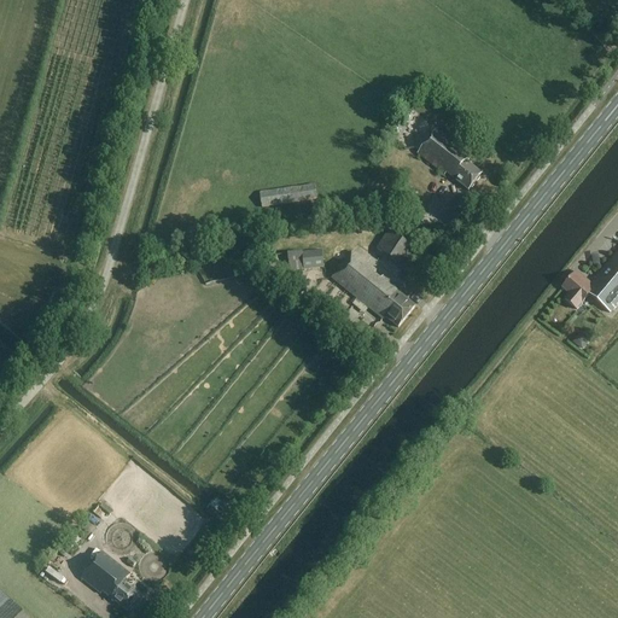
[(468,193),(483,175),(467,163),(472,157),(438,130),(418,157),(444,178),(447,176),(468,193)]
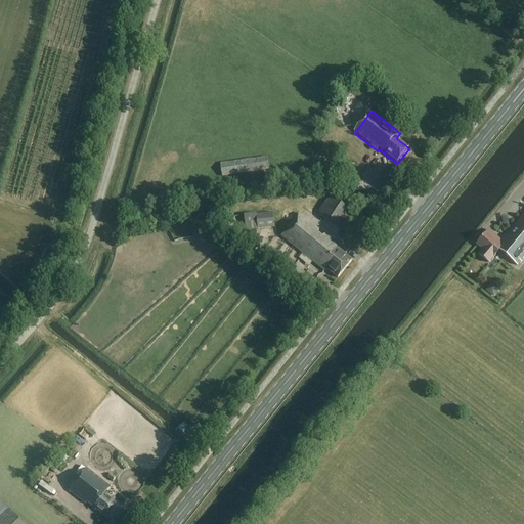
[(220,164),(222,177),(269,170),(267,157),(220,164)]
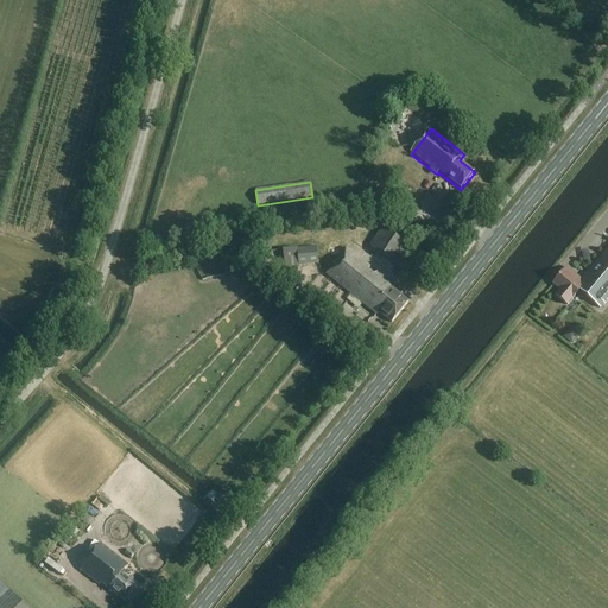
[(409,191),(394,187),(392,194),(391,197),(405,202),(409,191)]
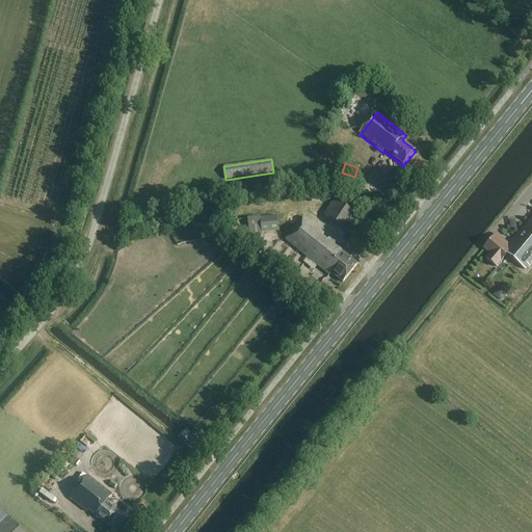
[(346,230),(356,215),(334,200),(323,214),(346,230)]
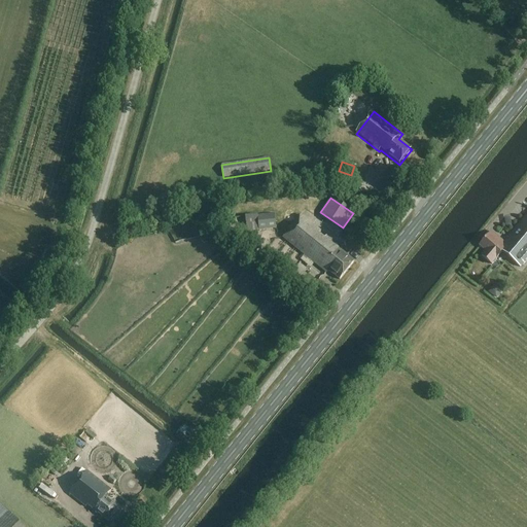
[(247,232),(276,230),(274,213),(245,216),(247,232)]
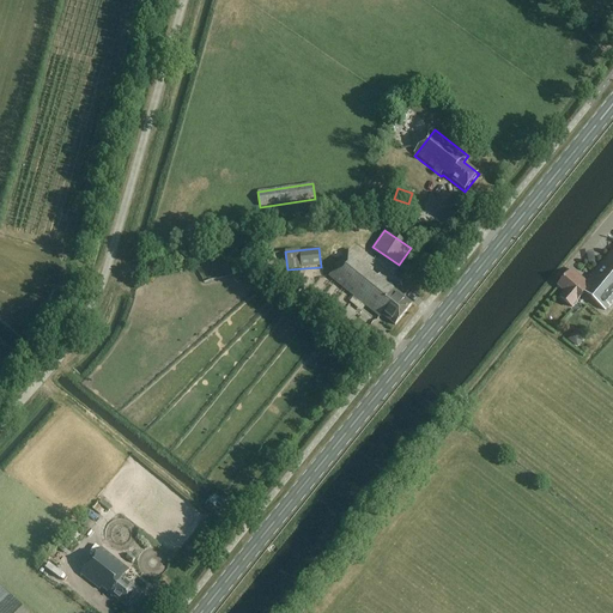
[(606,310),(612,301),(612,250),(587,281),(574,269),(572,272),(560,286),(559,287),(564,292),(559,298),(572,308),(584,292),(606,310)]
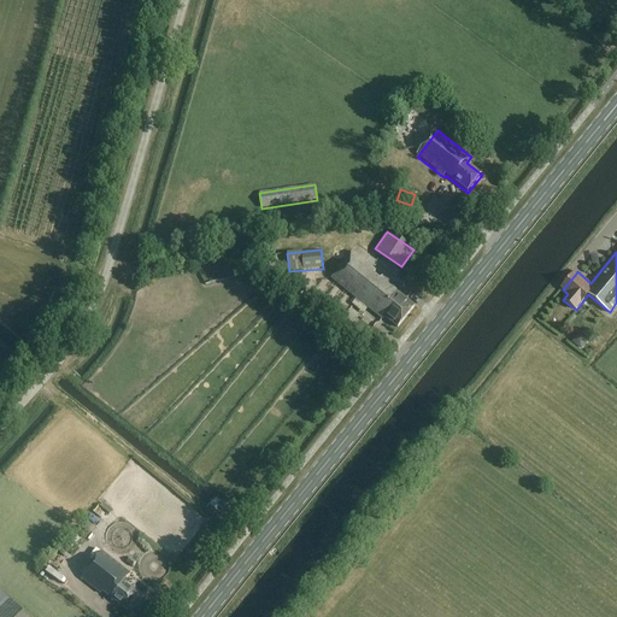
[(398,328),(413,309),(395,294),(399,292),(351,253),(330,278),(385,322),(386,318),(398,328)]
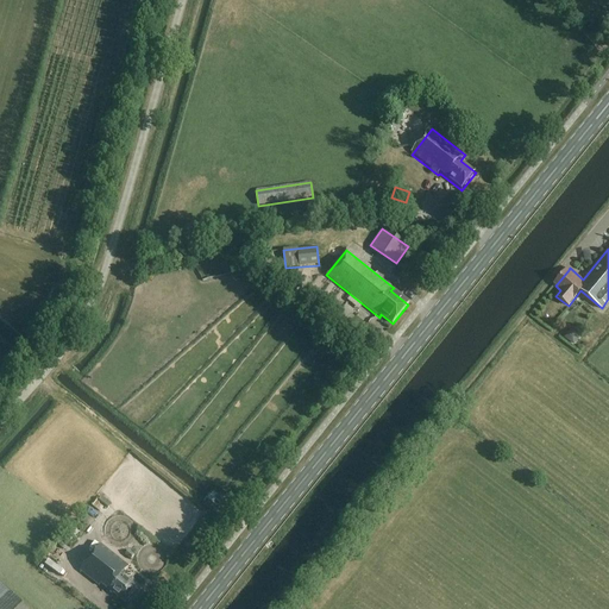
[(301,470),(286,489),(292,493),(306,473),(301,470)]
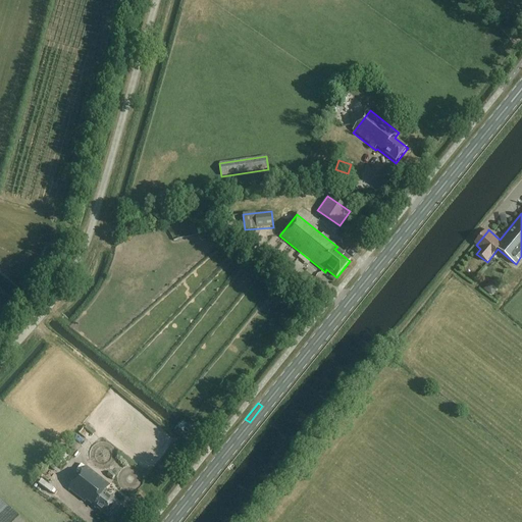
[(80,410),(76,417),(82,420),(85,413),(80,410)]
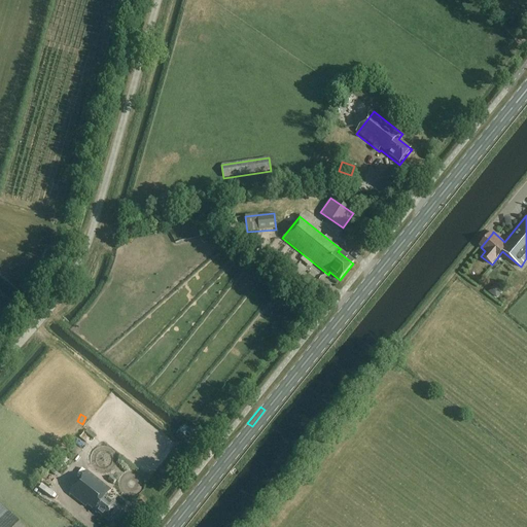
[(82,430),(76,437),(84,444),(91,436),(82,430)]
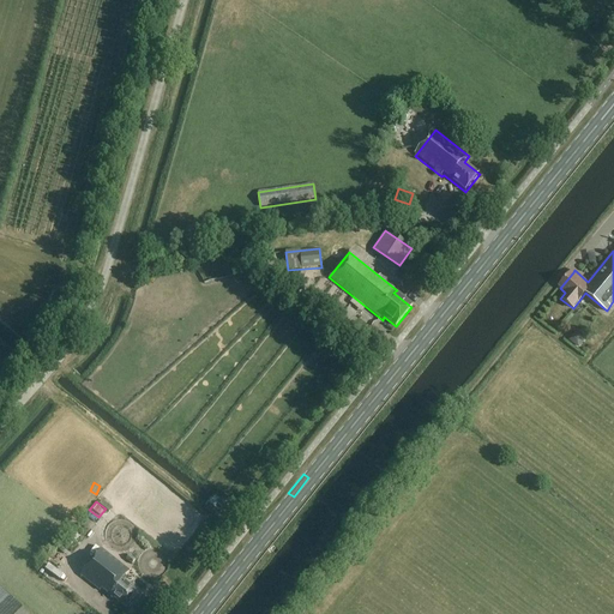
[(138,594),(122,582),(130,573),(101,552),(80,577),(100,593),(101,591),(125,611),(138,594)]
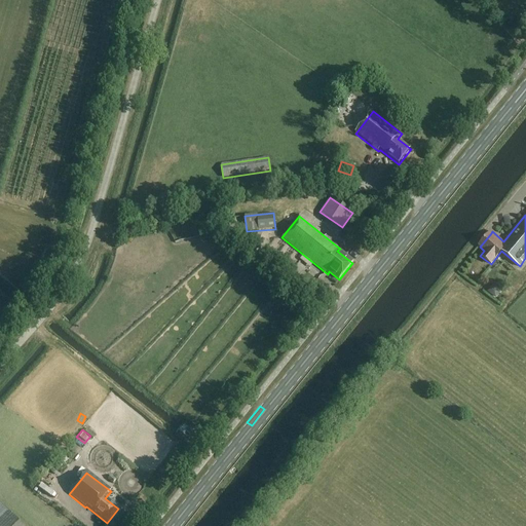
[(41,480),(37,485),(47,493),(51,489),(41,480)]
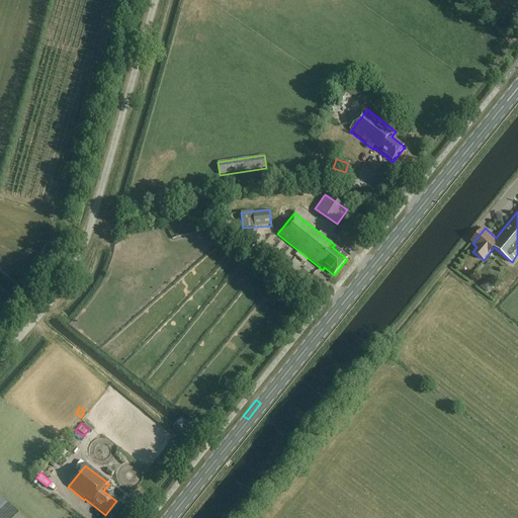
[(0,517),(22,517),(0,495),(0,517)]
